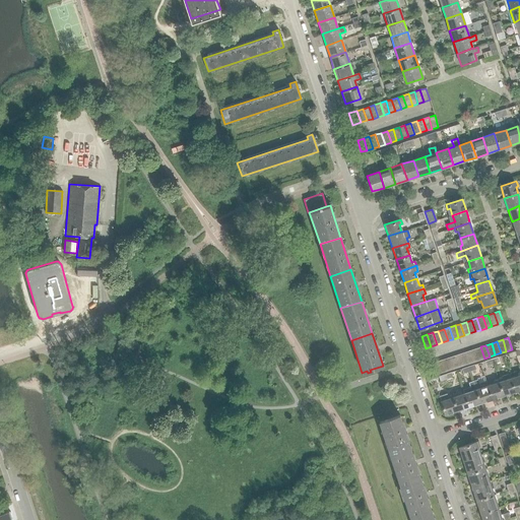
[(484,359),(480,346),(474,348),(478,361),(484,359)]
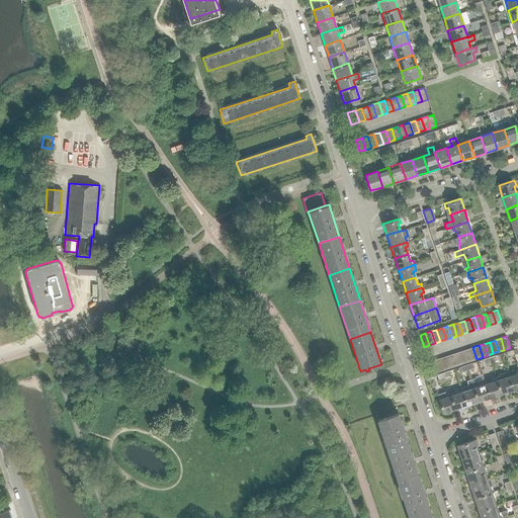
[(477,359),(472,347),(467,349),(471,360),(477,359)]
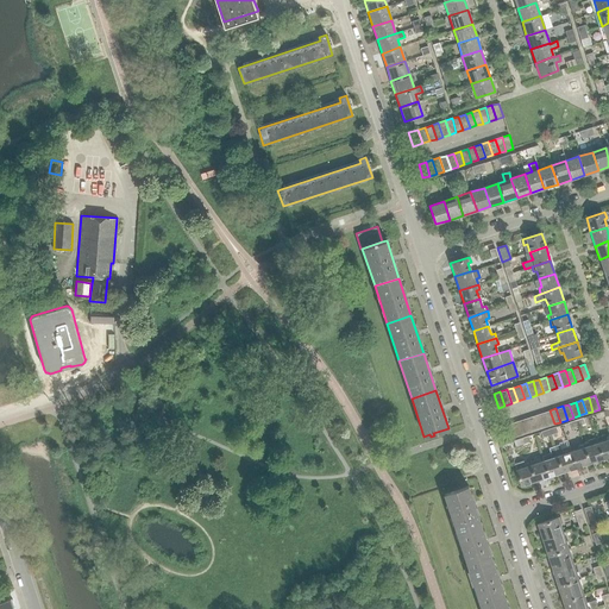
[(554,424),(550,410),(542,413),(547,426),(554,424)]
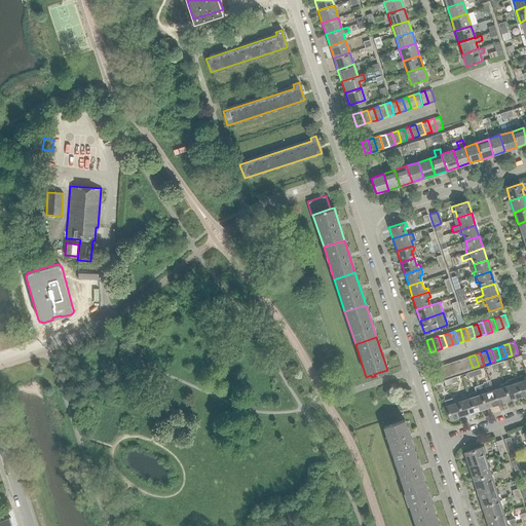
[(473,368),(468,357),(463,359),(467,370),(473,368)]
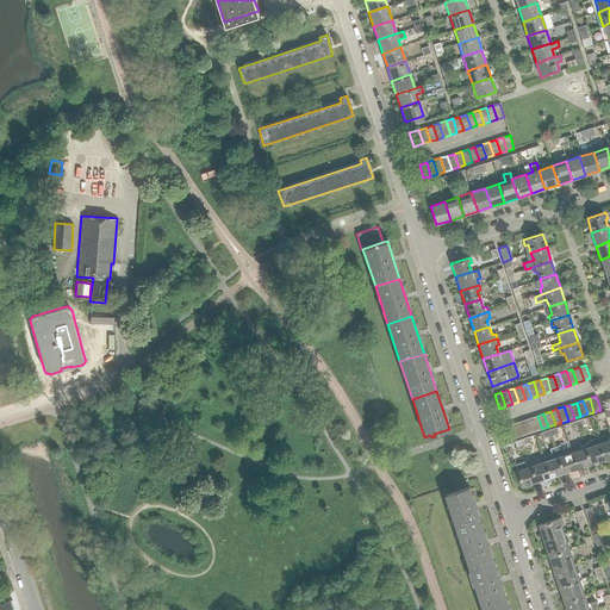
[(542,429),(537,416),(530,417),(535,431),(542,429)]
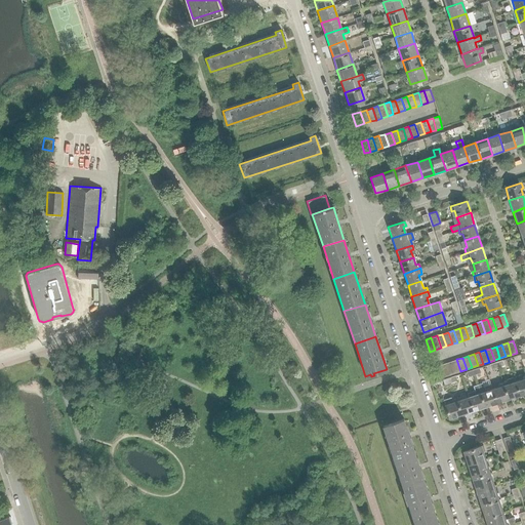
[(460,371),(456,359),(451,361),(455,372),(460,371)]
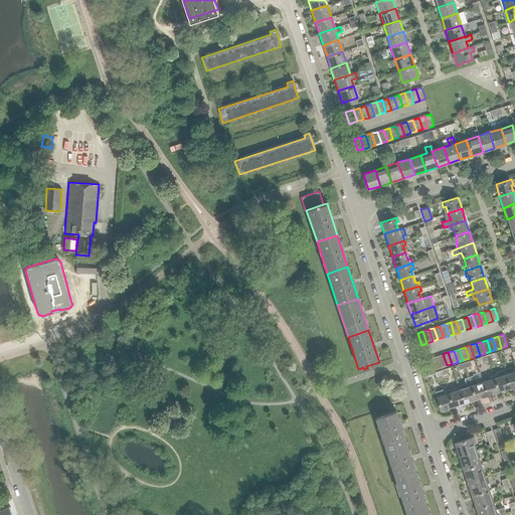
[(447,365),(443,354),(438,356),(441,367),(447,365)]
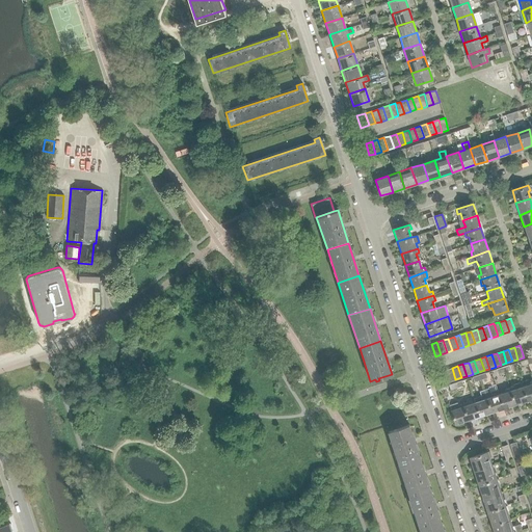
[(455,379),(452,368),(446,370),(450,381),(455,379)]
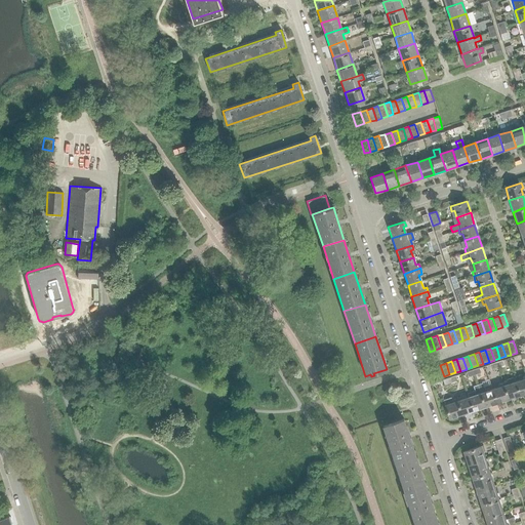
[(440,365),(435,366),(438,378),(444,376),(440,365)]
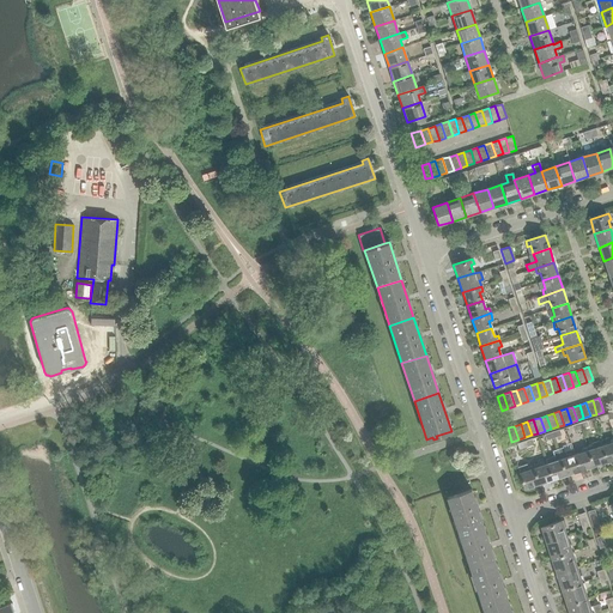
[(601,445),(606,461),(612,459),(612,437),(608,439),(610,443),(601,445)]
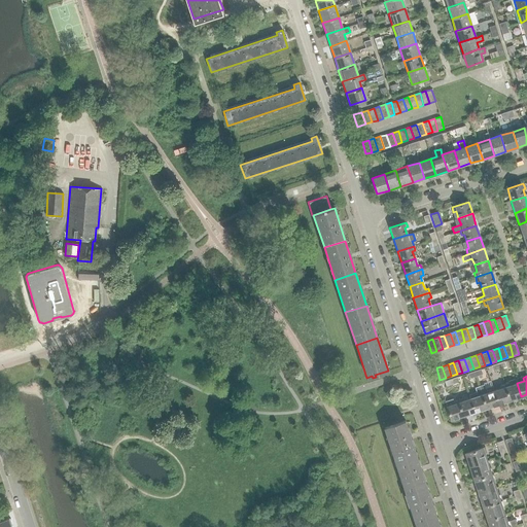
[(510,383),(504,384),(510,400),(521,396),(517,383),(516,379),(508,381),(510,383)]
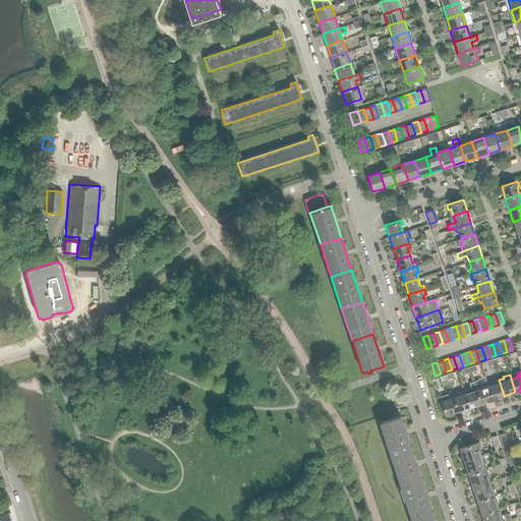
[(487,386),(493,400),(504,396),(499,380),(494,382),(495,384),(488,386),(487,386)]
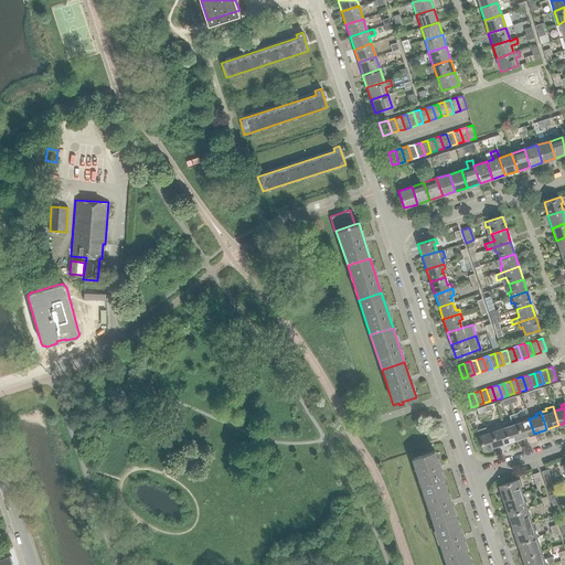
[(513,414),(521,437),(534,434),(529,418),(530,418),(529,416),(521,418),(519,413),(513,414)]
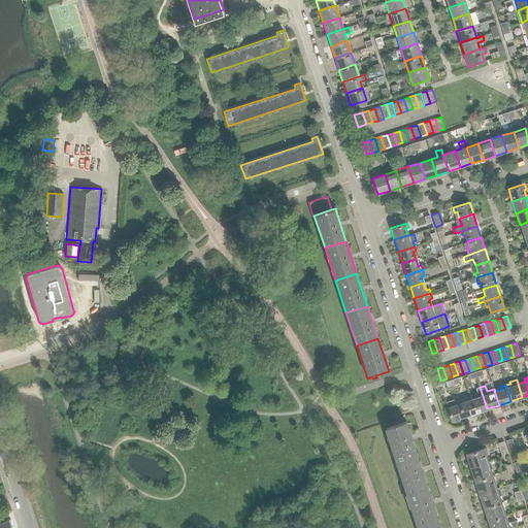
[(469,395),(470,399),(475,413),(487,408),(480,387),(475,389),(476,393),(469,395)]
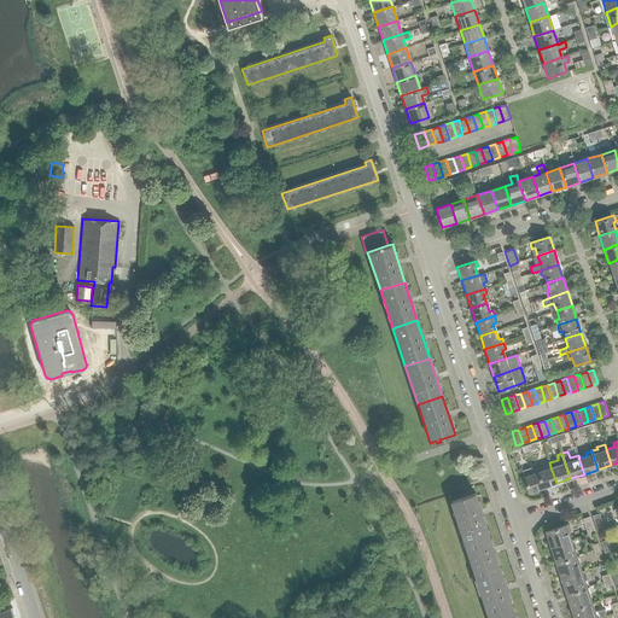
[(536,468),(542,488),(557,483),(551,467),(543,470),(542,467),(536,468)]
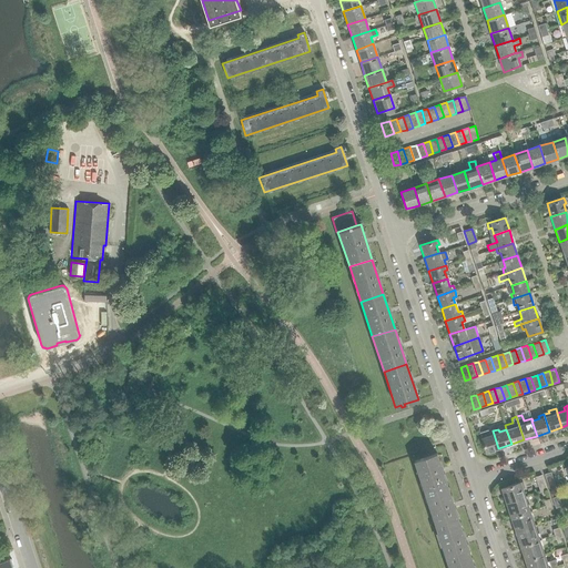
[(485,453),(498,448),(493,430),(487,433),(488,435),(480,437),(485,453)]
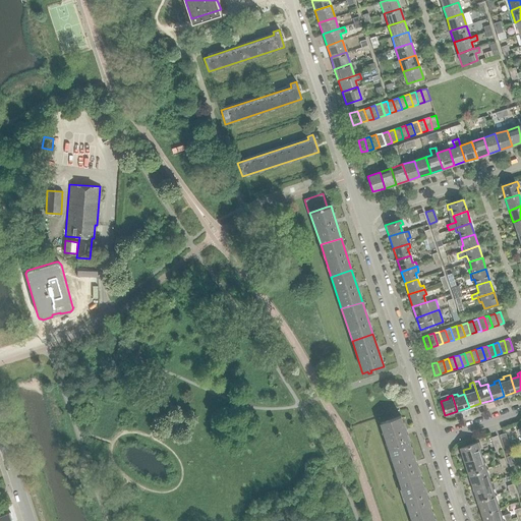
[(379,422),(390,455),(410,448),(400,415),(387,420),(386,418),(384,419),(384,420),(379,422)]
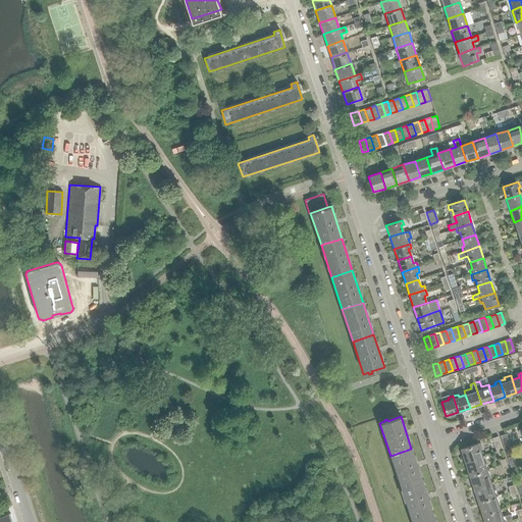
[(507,433),(501,435),(505,449),(511,448),(507,433)]
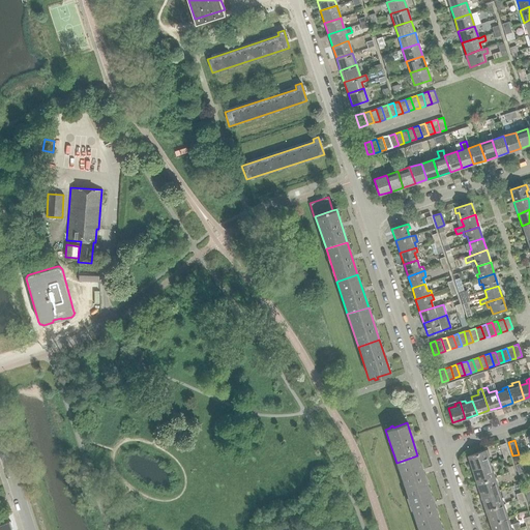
[(509,457),(505,443),(499,445),(504,459),(509,457)]
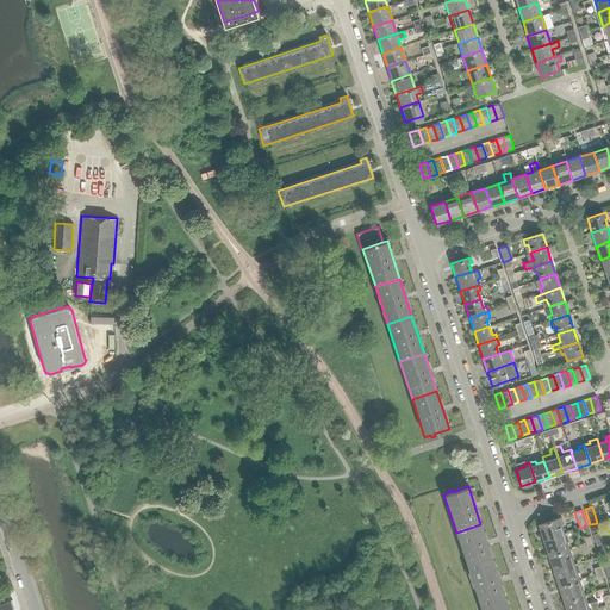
[(564,533),(558,517),(537,524),(542,540),(564,533)]
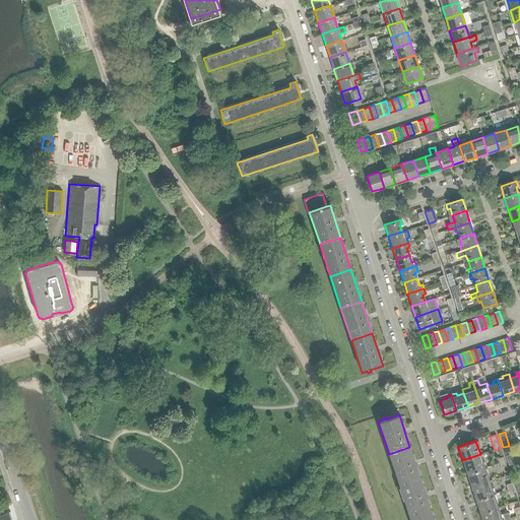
[(420,478),(409,447),(389,454),(399,485),(420,478)]
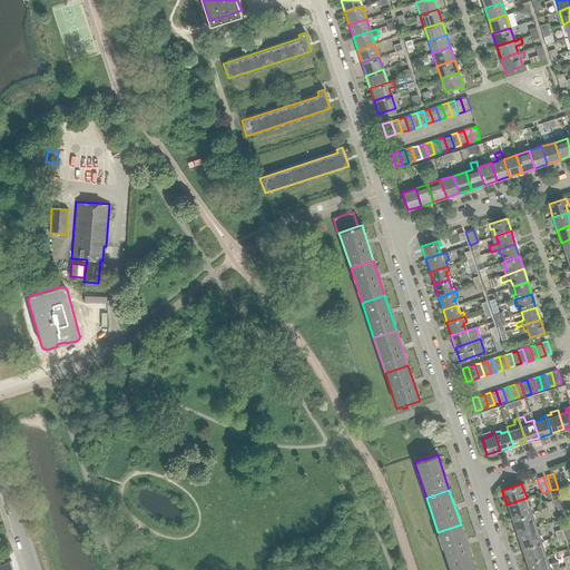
[(507,504),(511,519),(531,512),(527,498),(507,504)]
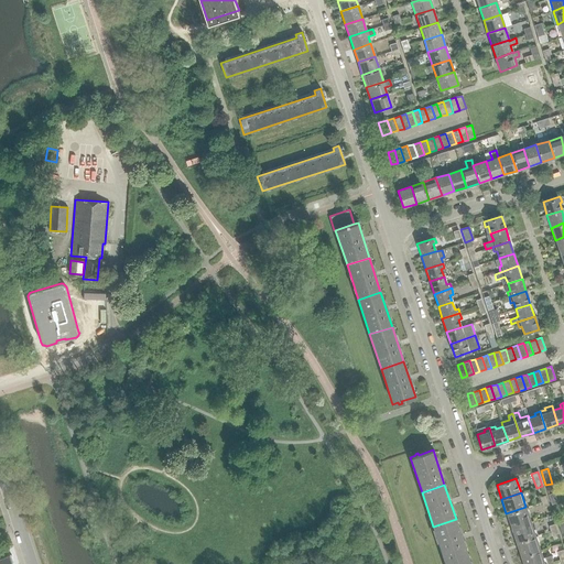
[(506,513),(511,528),(530,521),(525,507),(506,513)]
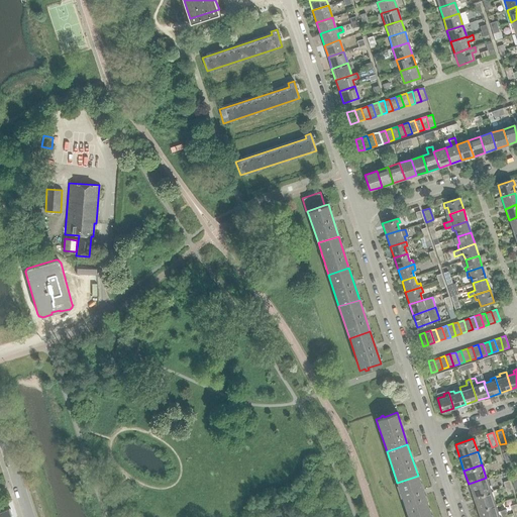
[(397,483),(408,515),(428,508),(418,476),(397,483)]
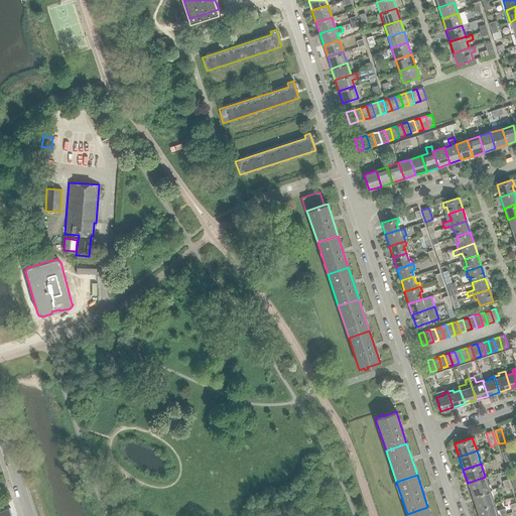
[(468,483),(472,496),(490,490),(485,477),(468,483)]
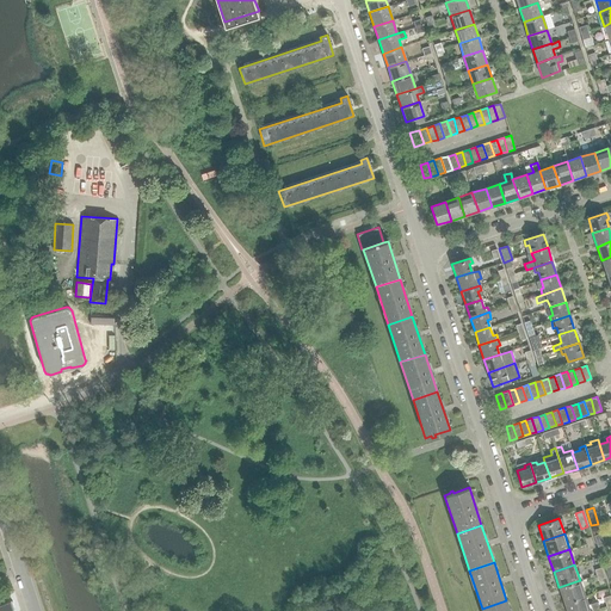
[(563,603),(585,596),(580,580),(559,587),(563,603)]
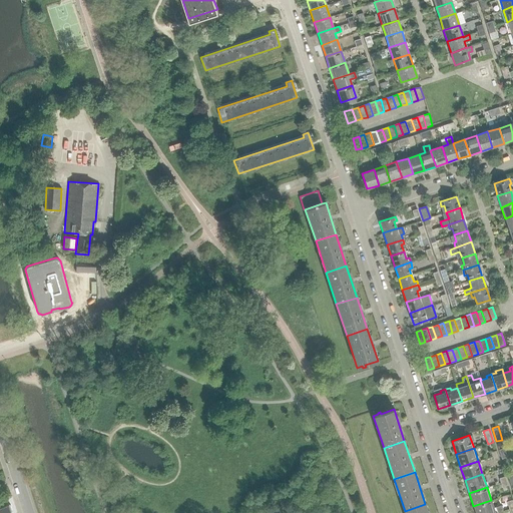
[(0,512),(12,512),(10,505),(6,506),(4,499),(0,500),(0,512)]
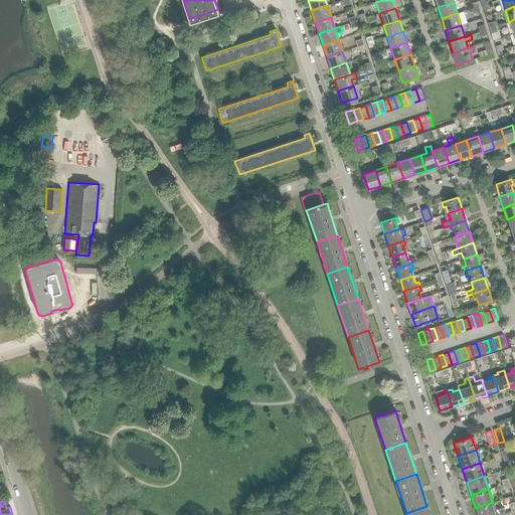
[(475,508),(477,514),(497,514),(505,513),(503,507),(495,509),(493,502),(475,508)]
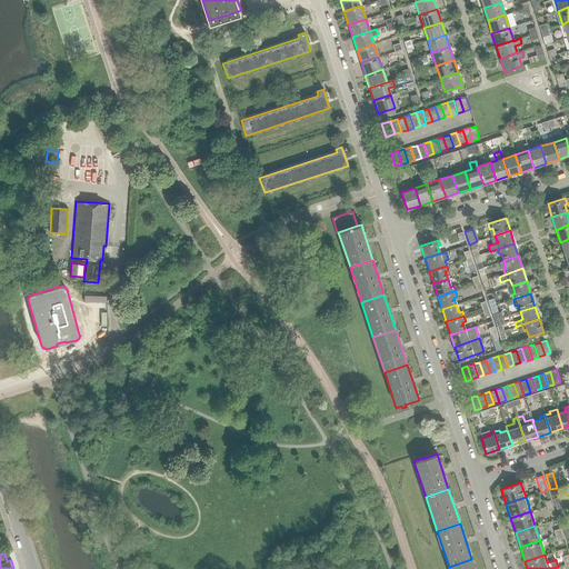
[(475,568),(471,559),(449,567),(449,568),(475,568)]
